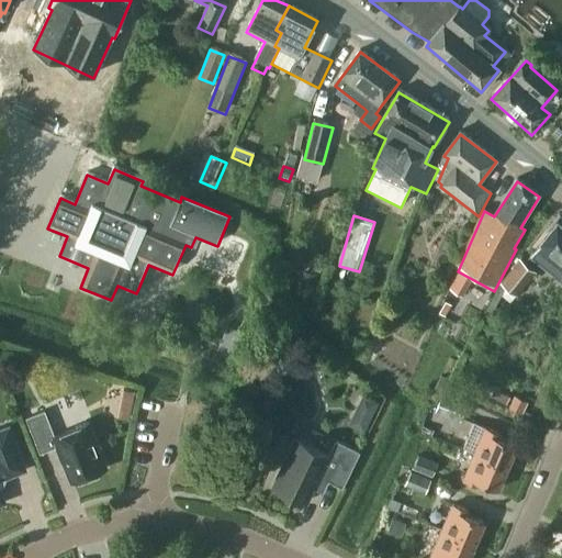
[(561,229),(557,225),(540,246),(530,258),(561,283),(561,229)]
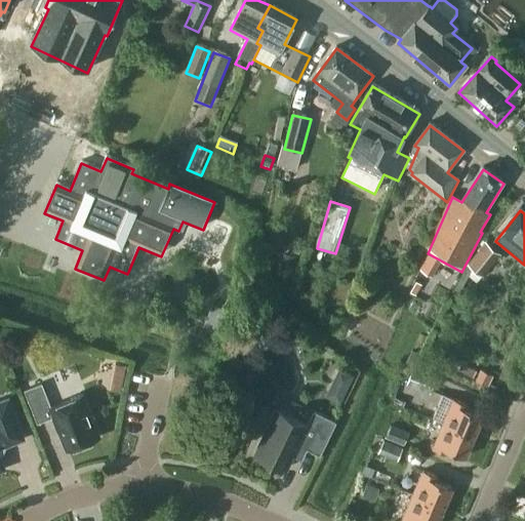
[(467,267),(483,279),(500,256),(485,245),(467,267)]
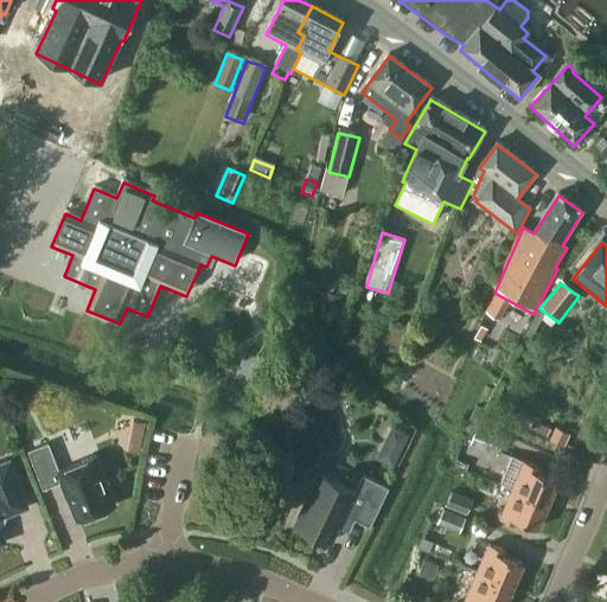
[(343,298),(324,294),(319,319),(339,322),(343,298)]
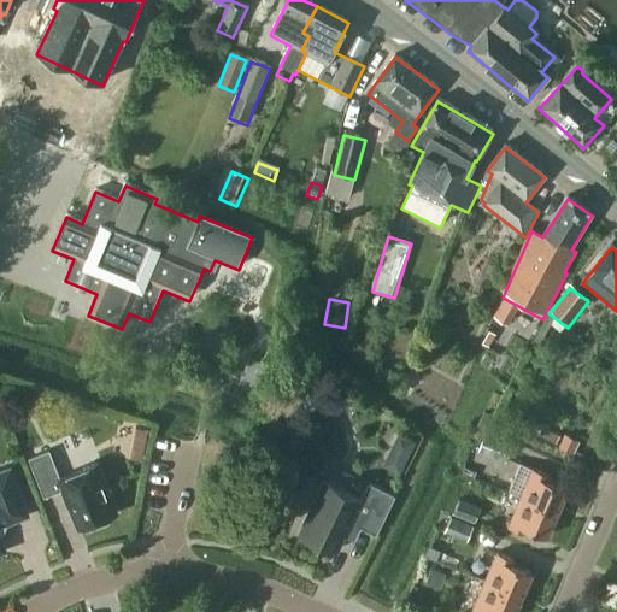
[(331,380),(328,368),(309,374),(312,386),(331,380)]
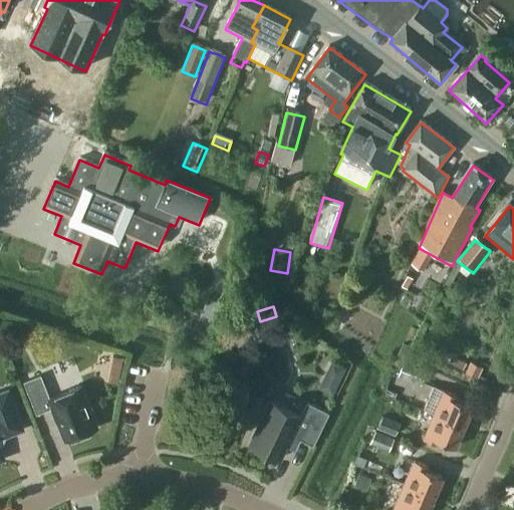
[(413,349),(404,345),(397,357),(406,362),(413,349)]
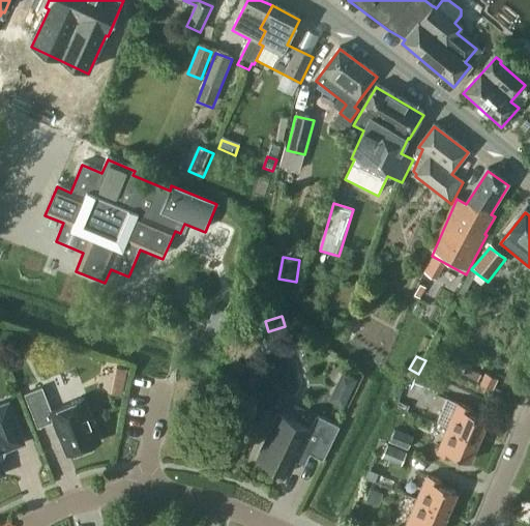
[(116,368),(112,395),(125,397),(128,370),(116,368)]
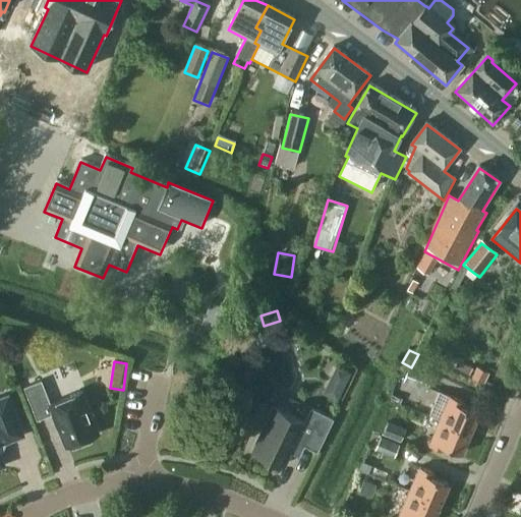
[(409,369),(404,384),(425,393),(431,379),(409,369)]
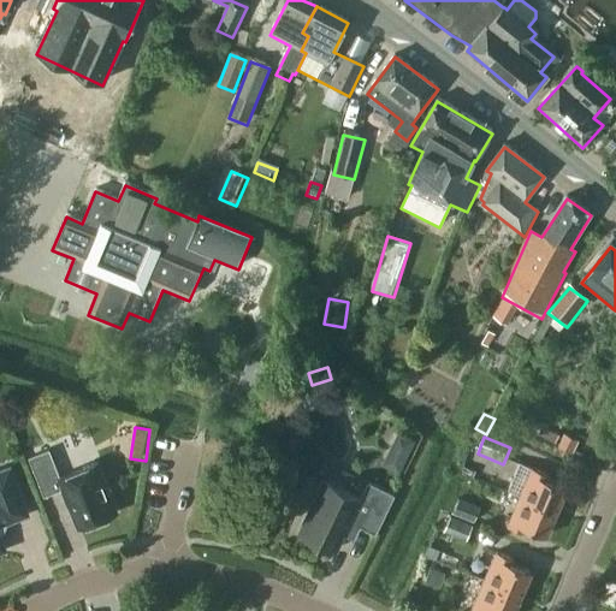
[(578,443),(563,438),(558,452),(573,457),(578,443)]
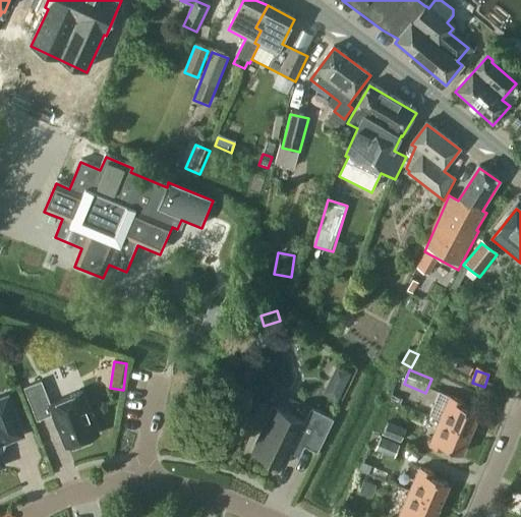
[(341,371),(334,385),(344,390),(351,376),(341,371)]
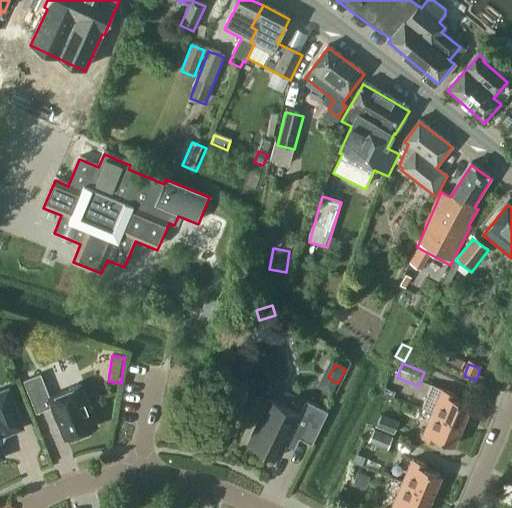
[(50,399),(41,377),(40,376),(23,383),(36,416),(52,409),(65,441),(96,429),(80,387),(50,399)]
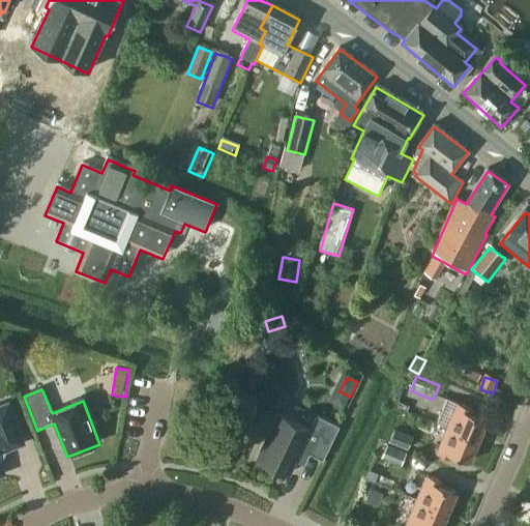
[(0,475),(2,474),(0,468),(0,459),(2,455),(1,451),(23,443),(8,405),(0,408),(0,475)]
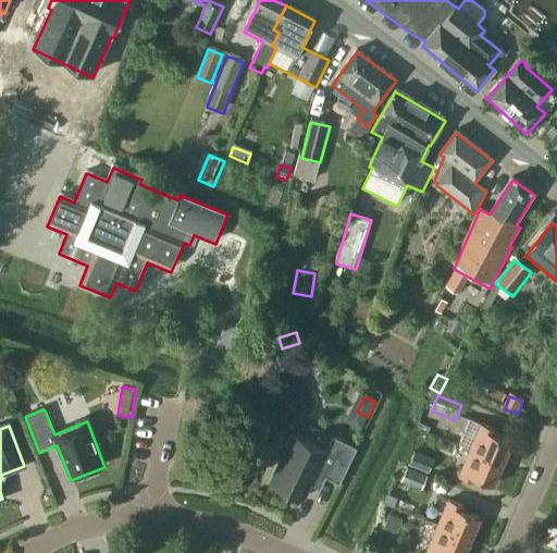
[(481,426),(470,452),(503,466),(512,444),(495,437),(496,432),(481,426)]
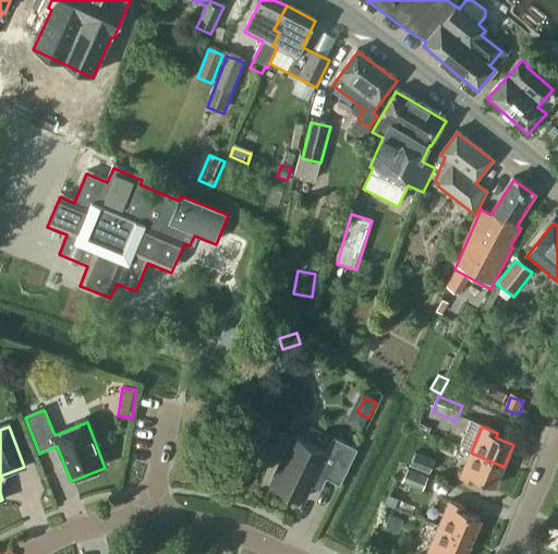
[(313,483),(318,481),(320,478),(339,486),(356,452),(334,440),(326,455),(295,440),(273,486),(303,502),(313,483)]
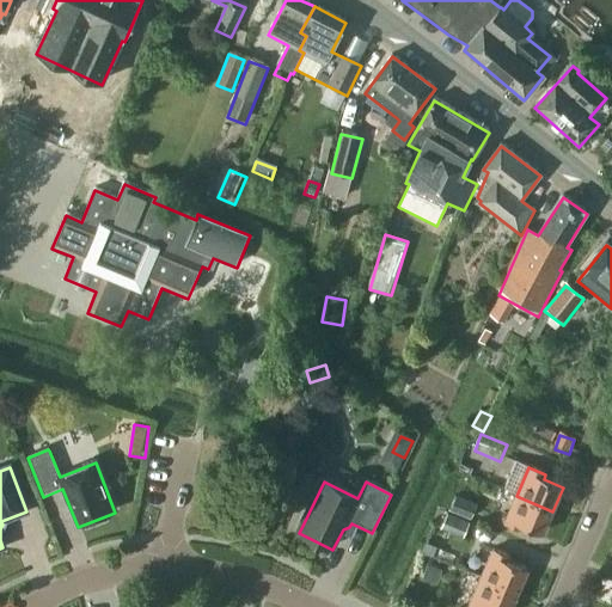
[(543,535),(552,512),(516,496),(505,525),(521,532),(524,527),(543,535)]
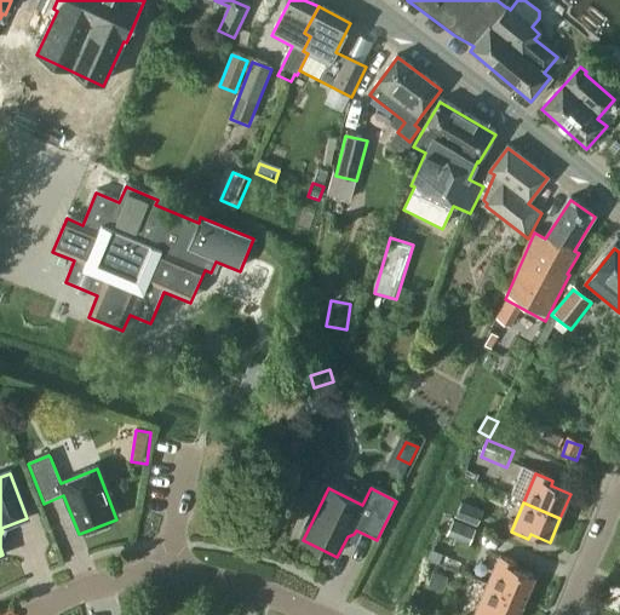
[(460,506),(454,519),(476,529),(482,515),(460,506)]
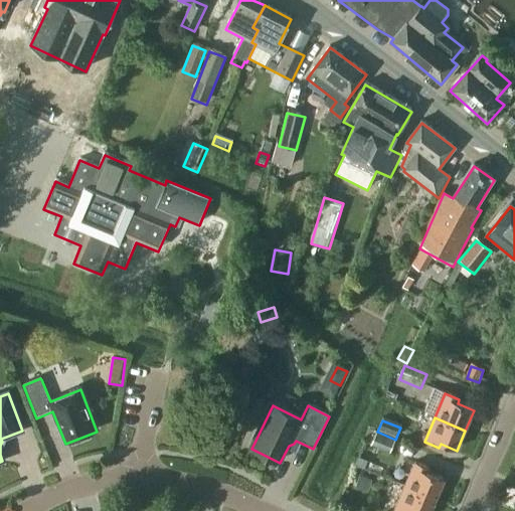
[(376,435),(371,448),(386,454),(392,442),(376,435)]
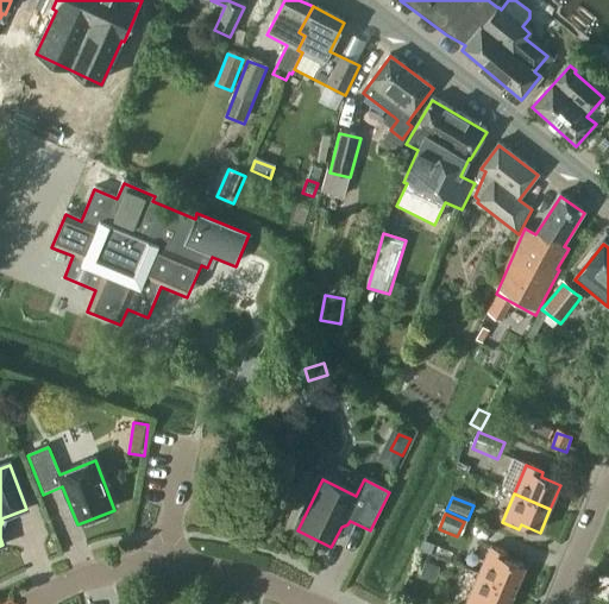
[(478,577),(514,592),(525,567),(506,560),(508,555),(490,548),(478,577)]
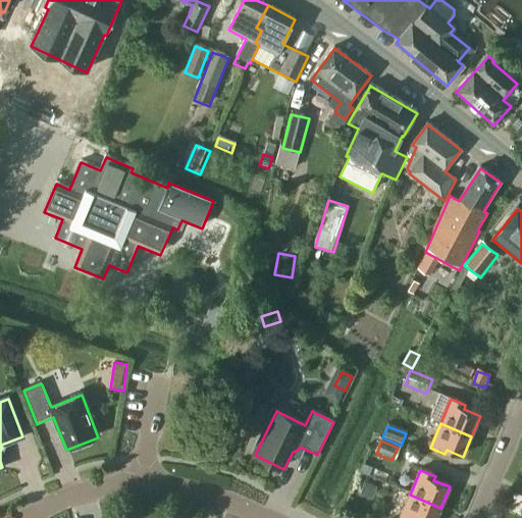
[(365,484),(361,497),(369,500),(375,497),(377,488),(365,484)]
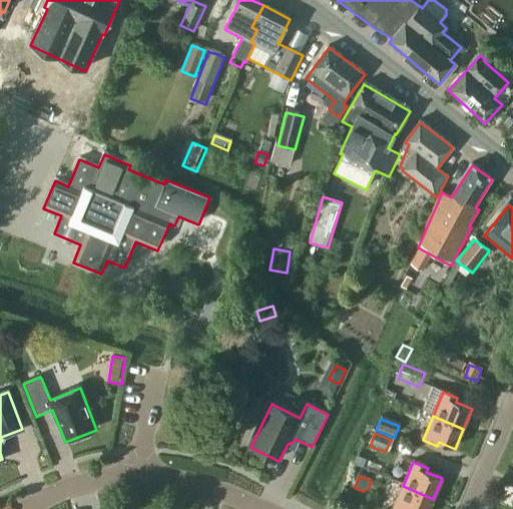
[(429,508),(433,499),(403,486),(394,508),(429,508)]
